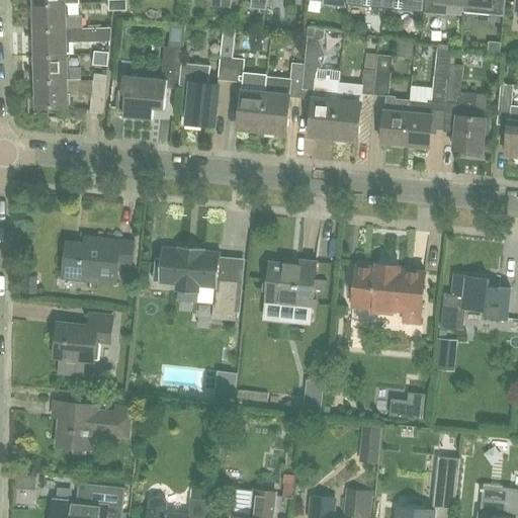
[(213,0),(213,3),(217,3),(216,5),(227,6),(227,4),(229,5),(229,0),(251,0),(251,8),(266,10),(266,0),(213,0)]
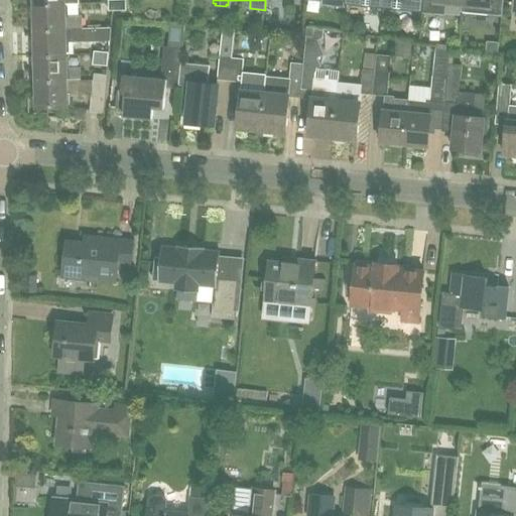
[(383,8),(384,0),(345,0),(345,5),(383,8)]
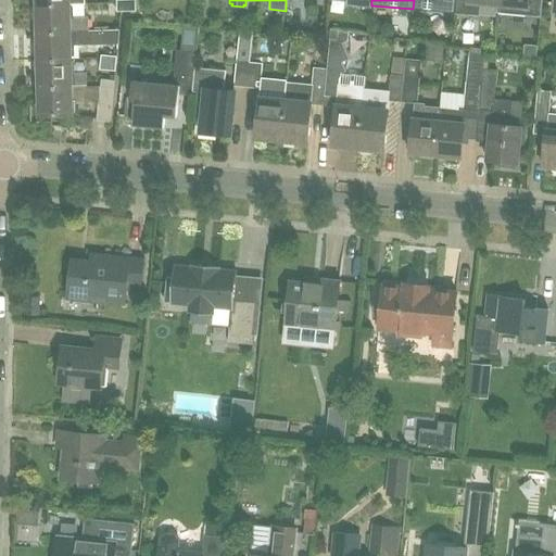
[(414,0),(413,9),(455,13),(456,0),(414,0)]
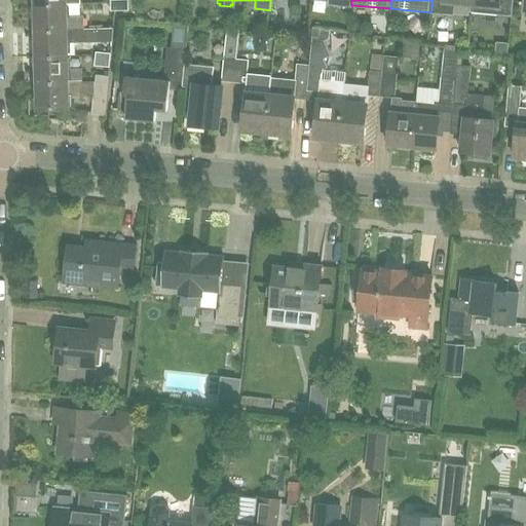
[(472,4),(472,0),(431,0),(430,12),(453,15),(454,3),(471,4),(472,4)]
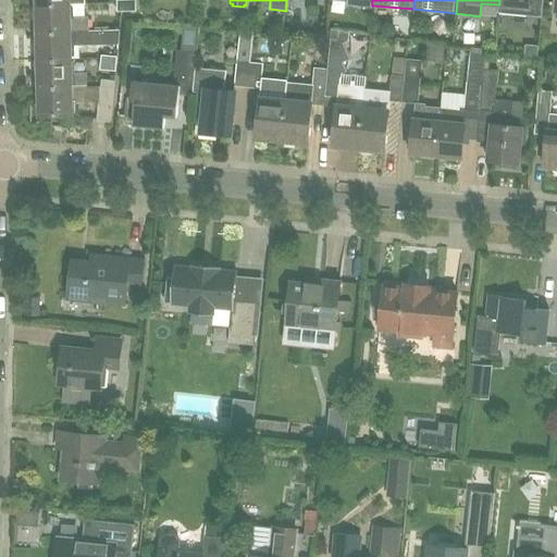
[(499,0),(499,4),(498,4),(498,13),(541,17),(542,0),(499,0)]
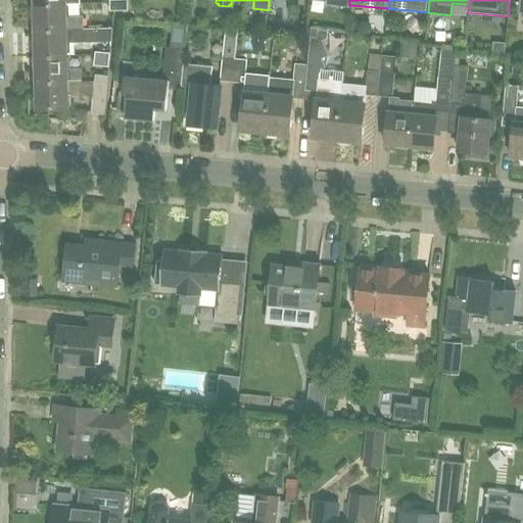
[(129,10),(129,1),(111,1),(112,11),(129,10)]
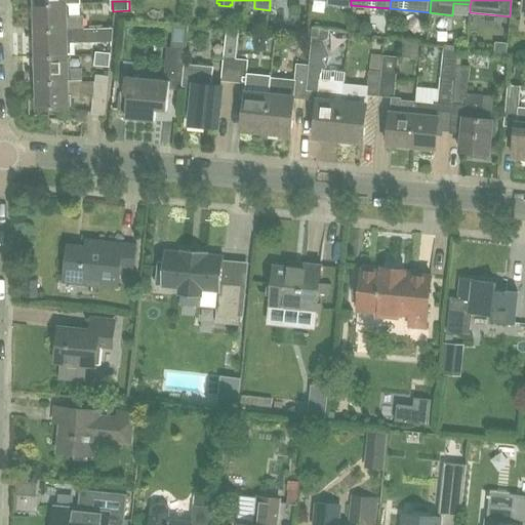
[(84,15),(66,16),(66,4),(36,5),(36,6),(30,7),(30,17),(37,18),(37,31),(84,30),(84,29),(84,15)]
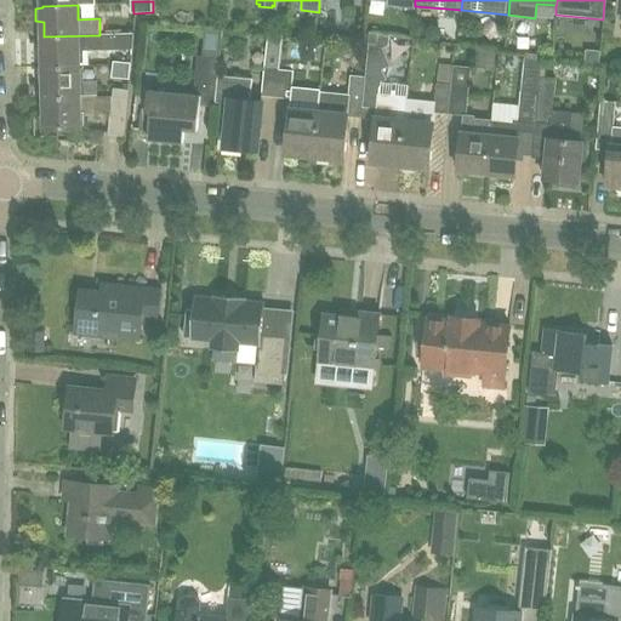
[(79,67),(79,51),(134,50),(135,33),(100,34),(100,35),(44,36),(45,67),(79,67)]
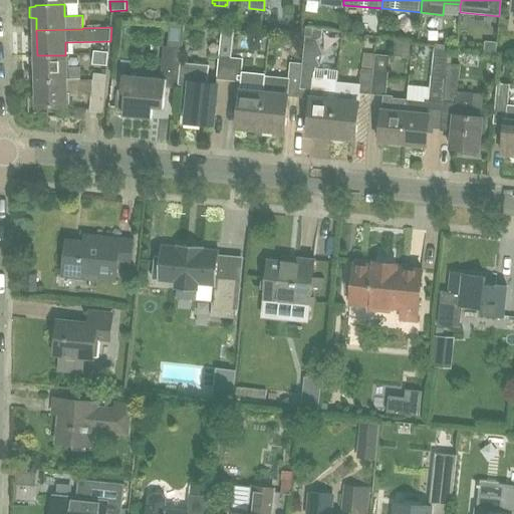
[(330,137),(334,100),(337,70),(314,68),(314,67),(319,65),(315,57),(322,54),(316,40),(321,38),(322,31),(312,29),(312,28),(306,27),(302,63),(298,97),(310,98),(307,134),(330,137)]
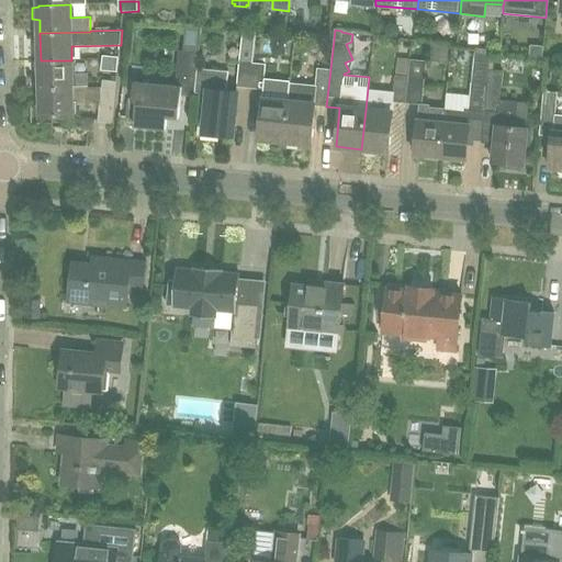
[(447,64),(448,48),(435,47),(433,63),(447,64)]
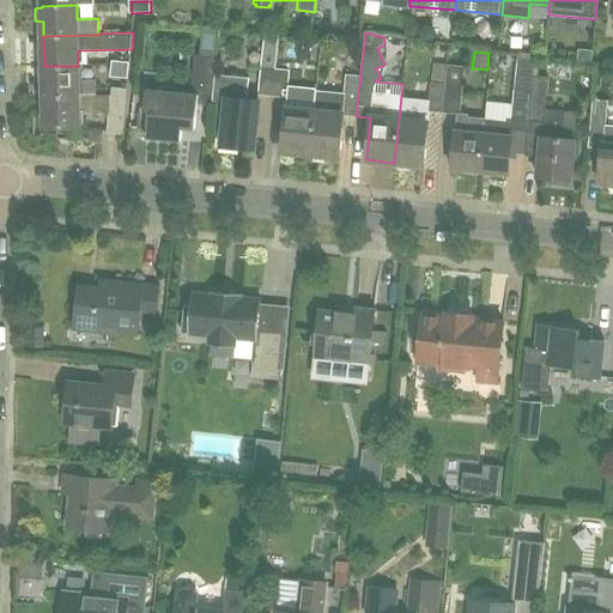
[(212,97),(213,78),(214,62),(216,56),(195,54),(192,93),(159,91),(157,110),(147,109),(145,138),(180,141),(181,128),(194,129),(198,96),(212,97)]
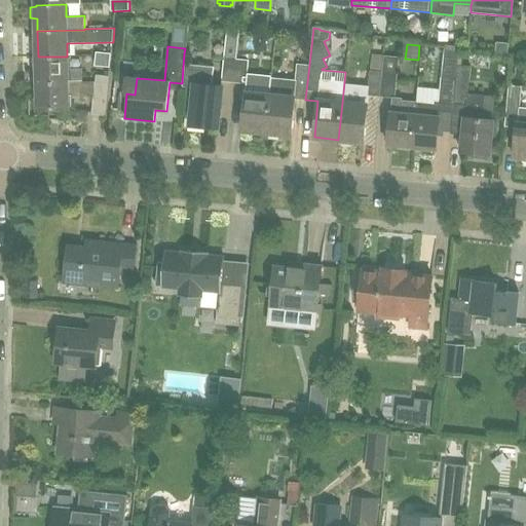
[(111,53),(96,51),(95,62),(94,66),(109,67),(111,53)]
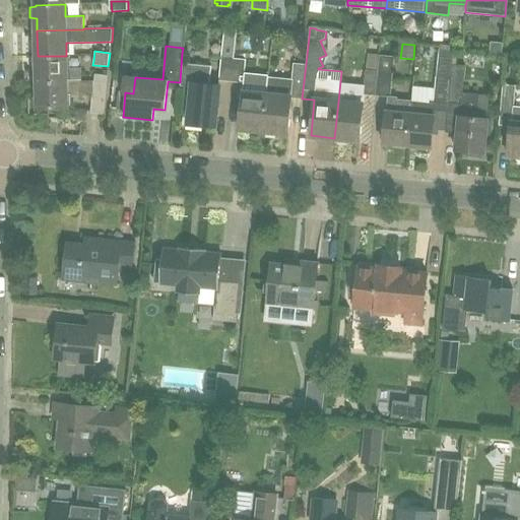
[(407,145),(432,147),(435,110),(448,111),(448,103),(451,64),(453,53),(438,52),(433,99),(429,99),(429,102),(411,100),(407,145)]
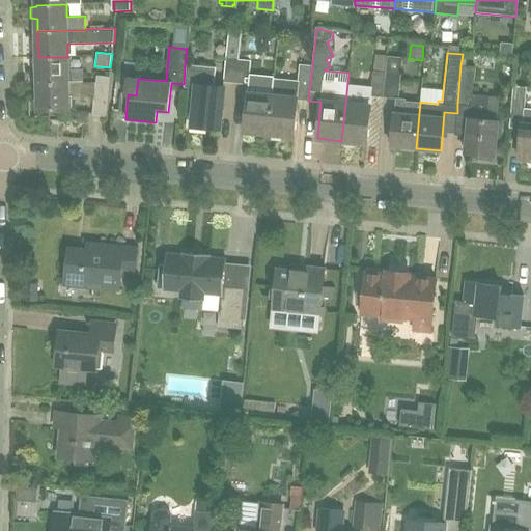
[(374,55),(373,72),(386,73),(387,56),(374,55)]
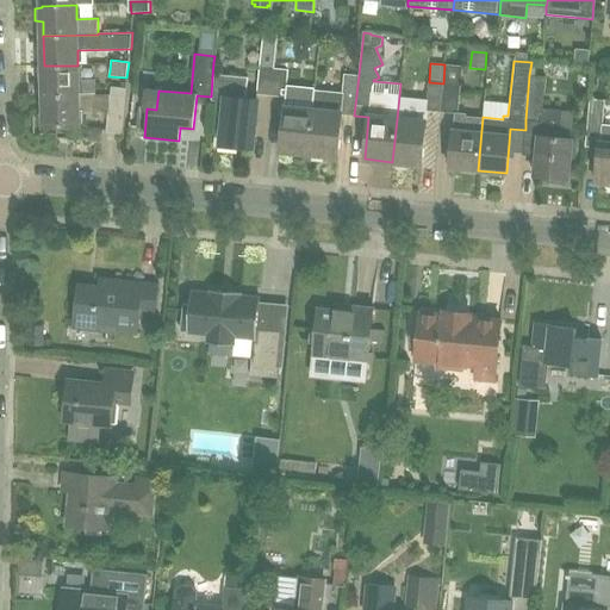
[(478,170),(483,117),(466,116),(466,113),(458,112),(462,67),(444,64),(443,83),(440,112),(454,113),(449,167),(478,170)]
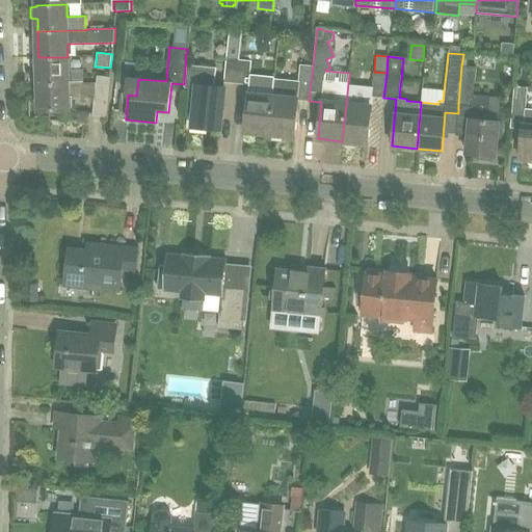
[(83,70),(69,70),(68,57),(38,57),(38,84),(69,83),(83,82),(83,70)]
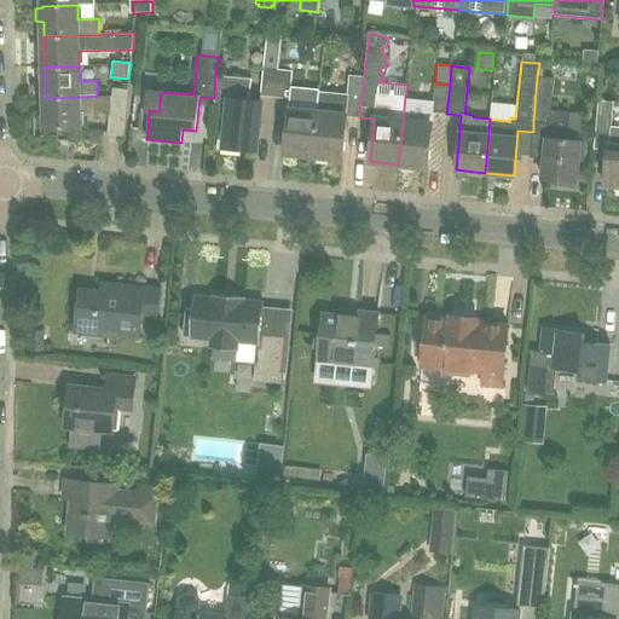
[(275,97),(277,69),(264,68),(261,96),(275,97)]
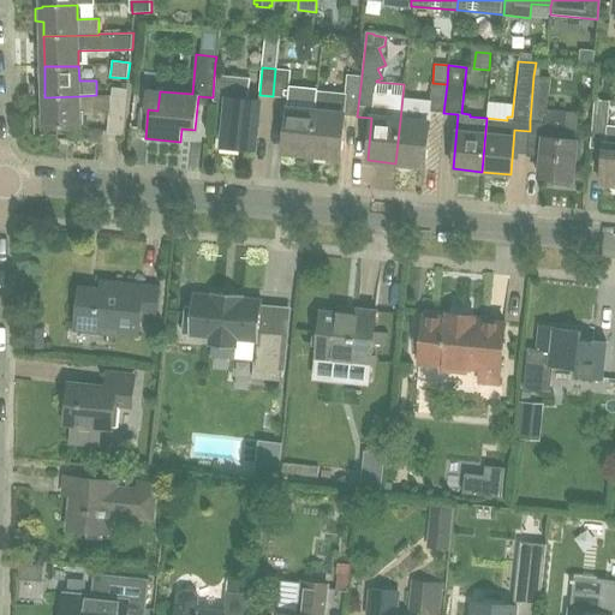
[(290,71),(275,69),(273,96),(287,97),(288,88),(290,71)]
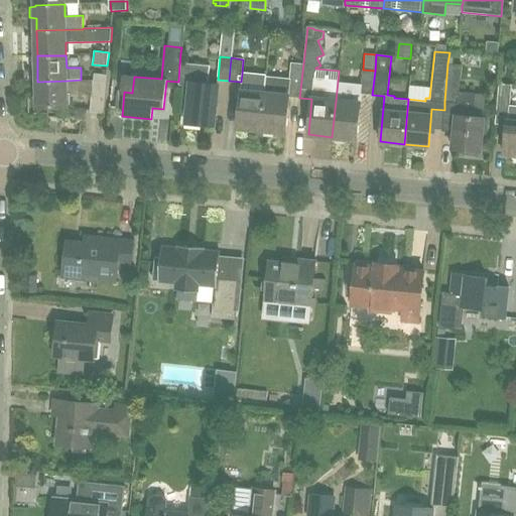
[(299,98),(303,63),(290,62),(289,79),(266,77),(261,129),(285,132),(289,97),(299,98)]
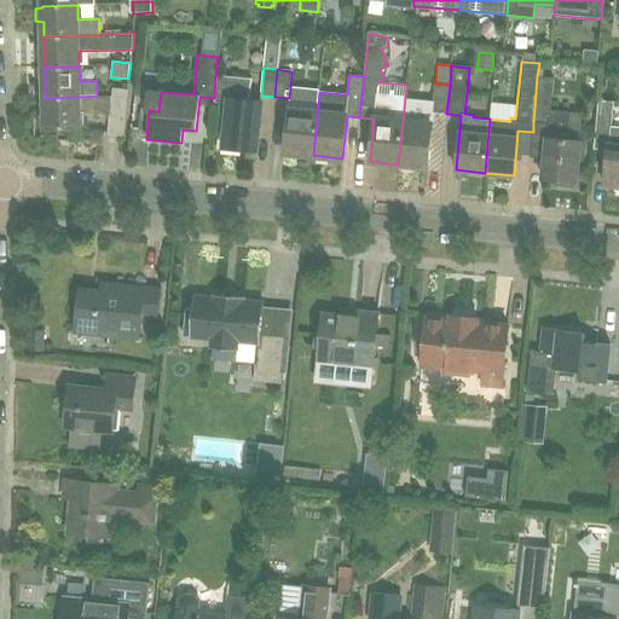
[(260,102),(249,100),(250,79),(218,76),(215,102),(229,103),(226,131),(221,129),(220,150),(241,152),(241,149),(255,150),(260,102)]
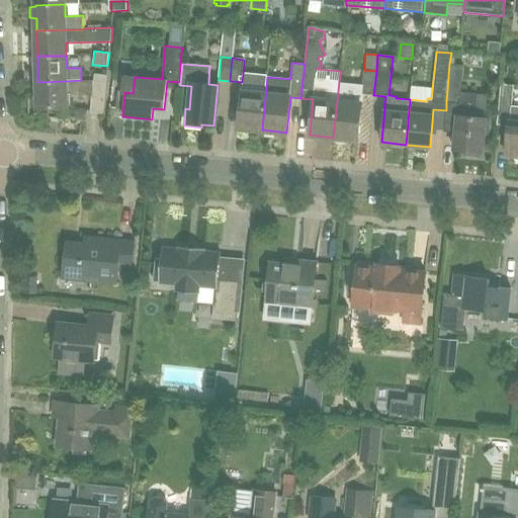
[(462,65),(449,64),(446,102),(458,103),(462,65)]
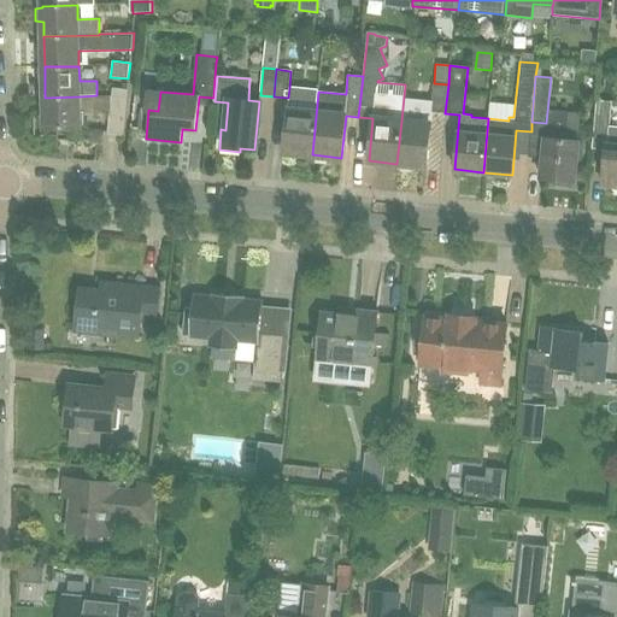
[(445,113),(448,84),(434,83),(433,101),(432,112),(445,113)]
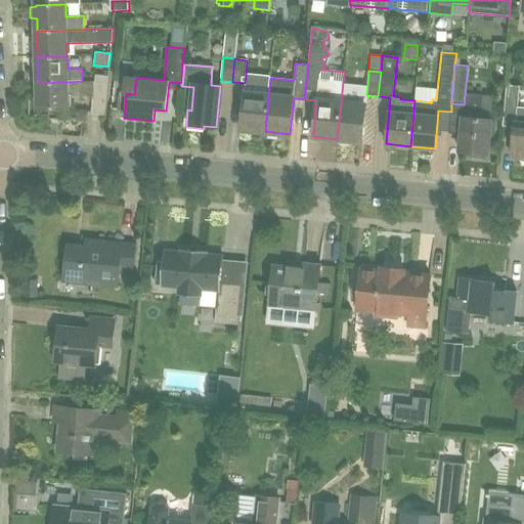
[(105,116),(110,76),(97,75),(96,81),(82,81),(79,81),(80,99),(94,98),(93,115),(105,116)]
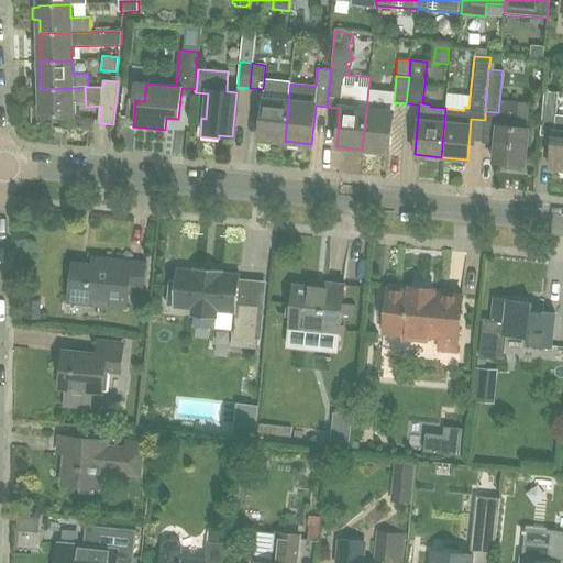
[(285,141),(290,84),(264,80),(263,89),(258,139),(285,141)]
